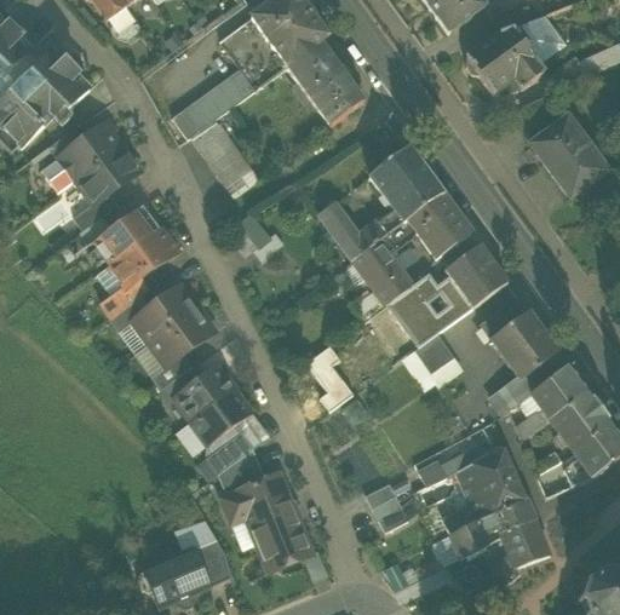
[(90,0),(105,21),(126,6),(121,0),(90,0)]
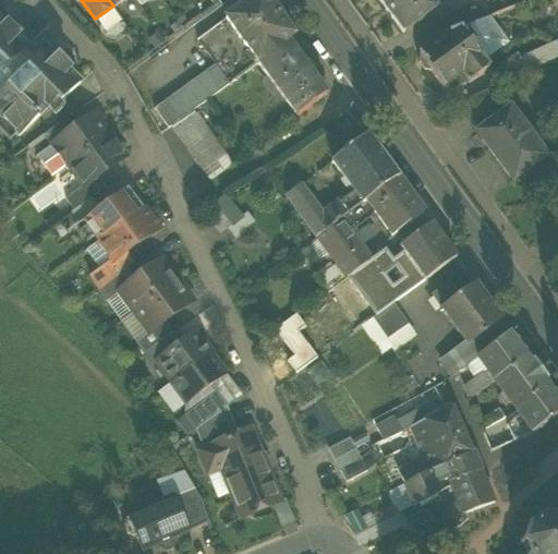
[(247,0),(225,16),(257,60),(287,39),(294,34),(269,0),(247,0)]
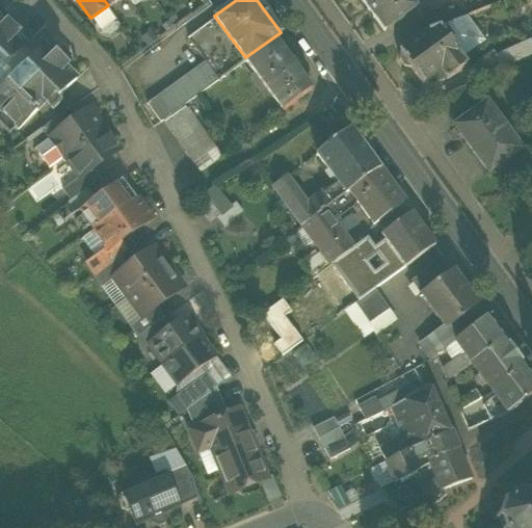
[(415,6),(410,0),(362,0),(367,6),(373,16),(383,29),(415,6)]
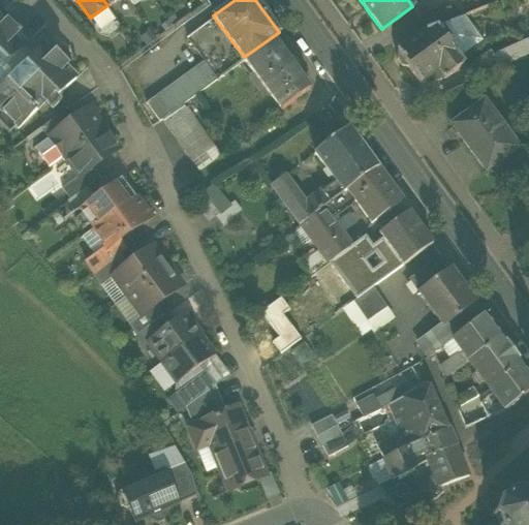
[(419,18),(425,30),(442,23),(446,20),(441,7),(419,18)]
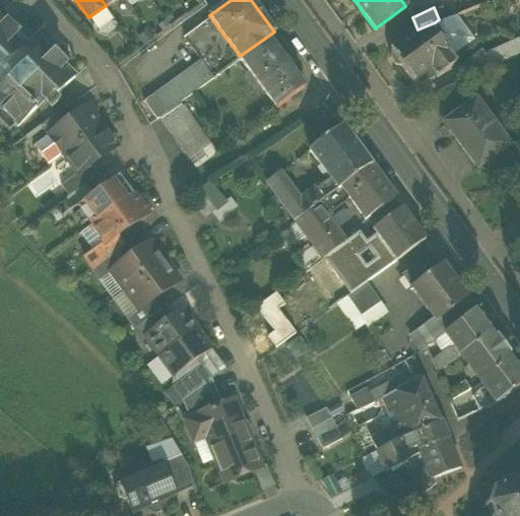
[(447,49),(451,54),(473,38),(456,13),(452,14),(466,34),(447,49)]
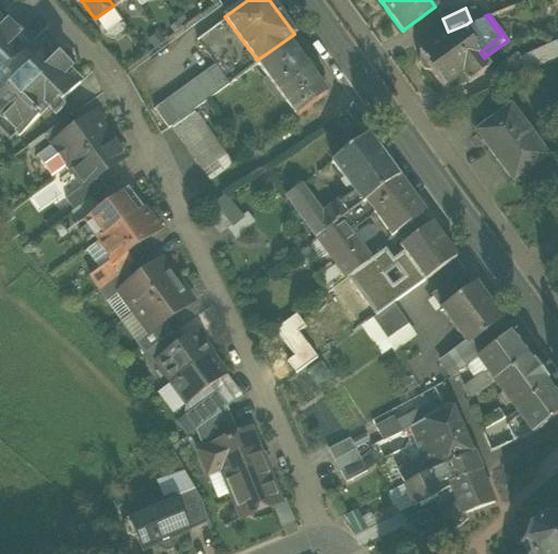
[(485,15),(466,24),(475,36),(471,39),(480,52),(500,36),(485,15)]
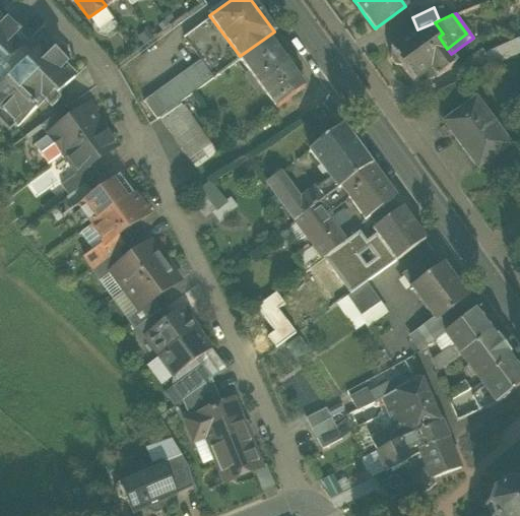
[(0,108),(17,125),(53,89),(56,92),(74,75),(64,64),(66,62),(55,52),(53,54),(43,43),(33,52),(24,44),(25,43),(14,31),(17,29),(6,19),(4,21),(0,16),(0,108)]
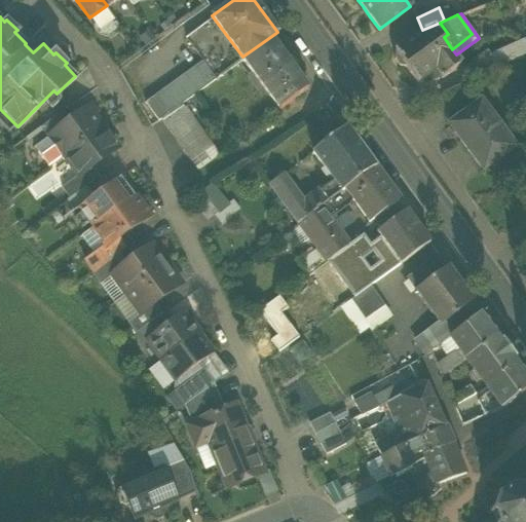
[(456,54),(452,49),(444,37),(448,34),(440,23),(422,30),(395,49),(396,50),(395,57),(400,64),(406,65),(417,80),(428,72),(436,67),(440,73),(442,76),(461,62),(456,54)]
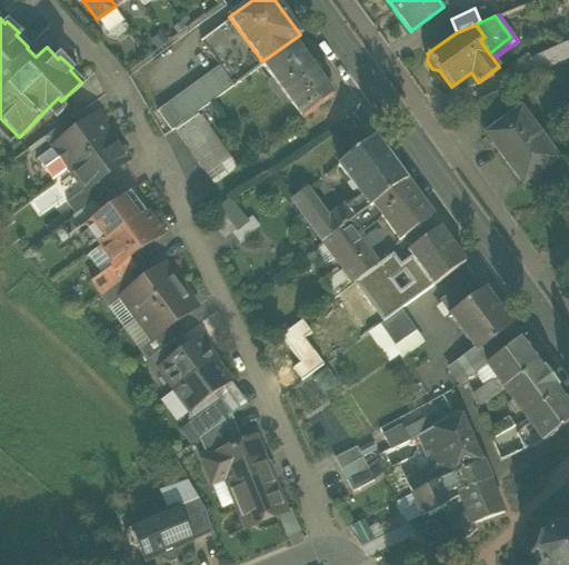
[(308,62),(292,40),(262,61),(302,116),(332,93),(316,71),(318,69),(312,59),(308,62)]
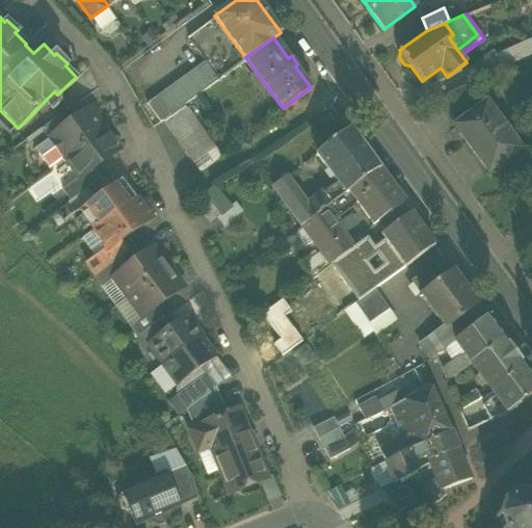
[(531,42),(530,37),(496,52),(505,64),(531,52),(531,42)]
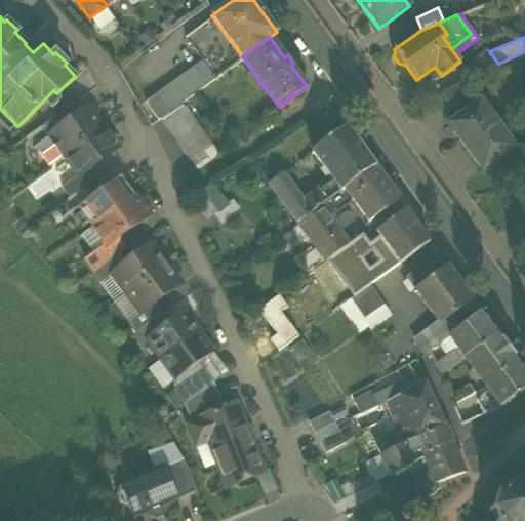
[(467,63),(476,74),(498,64),(489,51),(486,48),(467,63)]
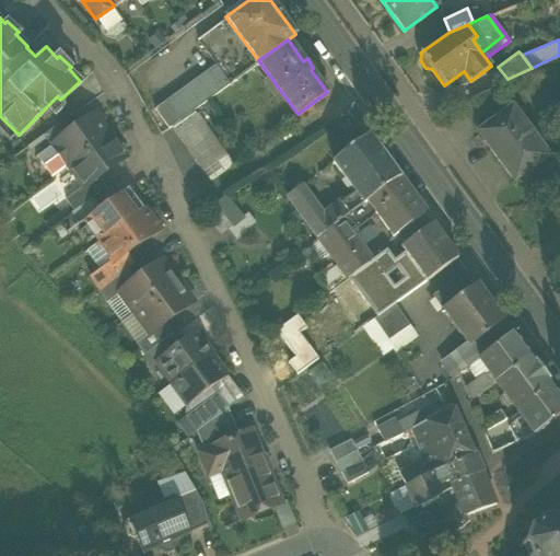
[(220,90),(230,82),(216,62),(206,70),(220,90)]
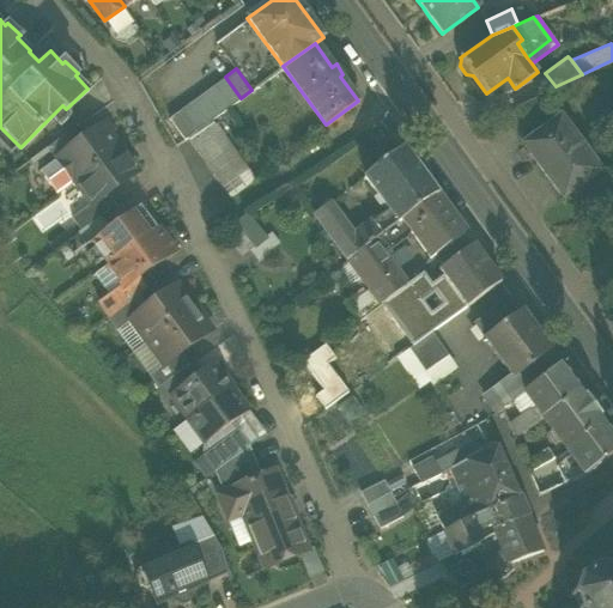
[(229,105),(241,98),(225,77),(213,84),(229,105)]
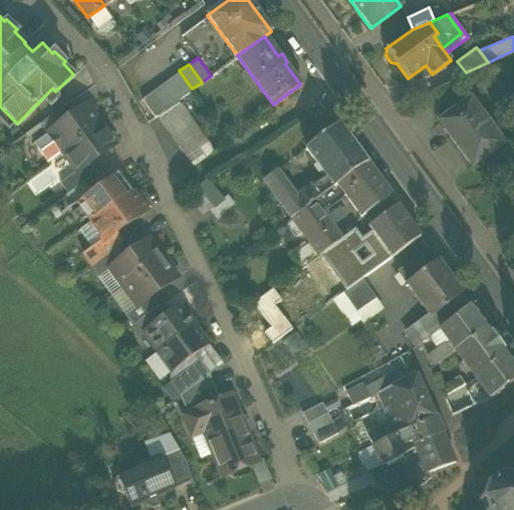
[(426,65),(419,70),(423,76),(430,71),(426,65)]
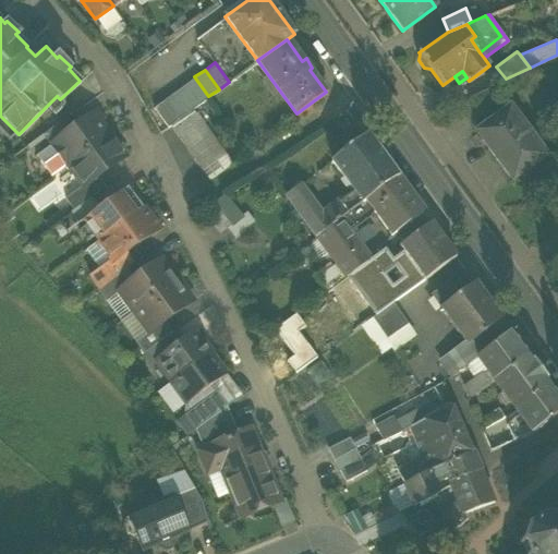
[(198,104),(208,96),(194,76),(184,84),(198,104)]
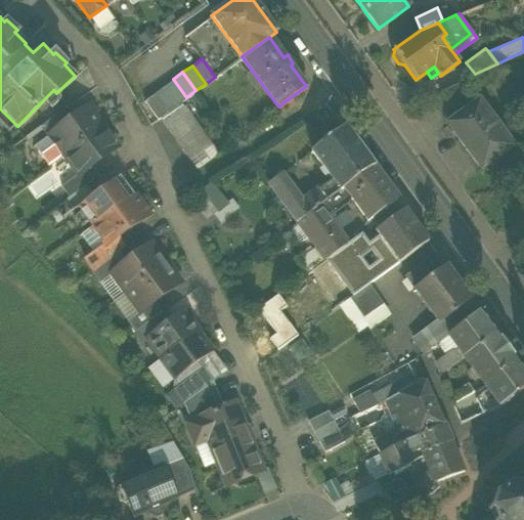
[(177,104),(186,97),(173,79),(164,86),(177,104)]
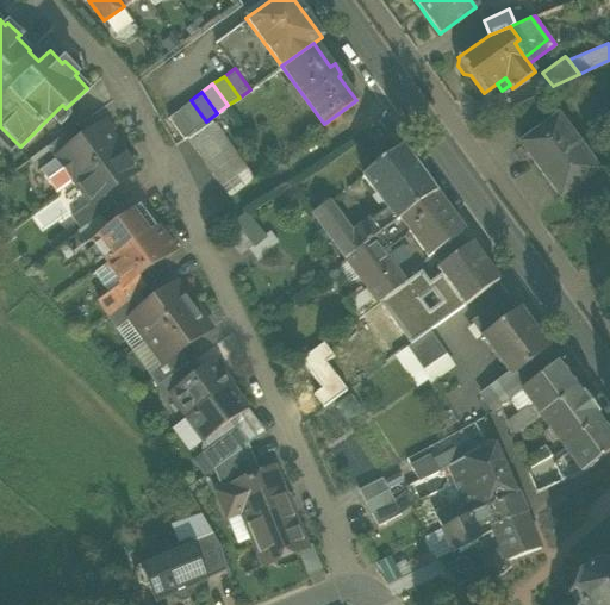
[(512,104),(526,123),(551,105),(541,92),(512,104)]
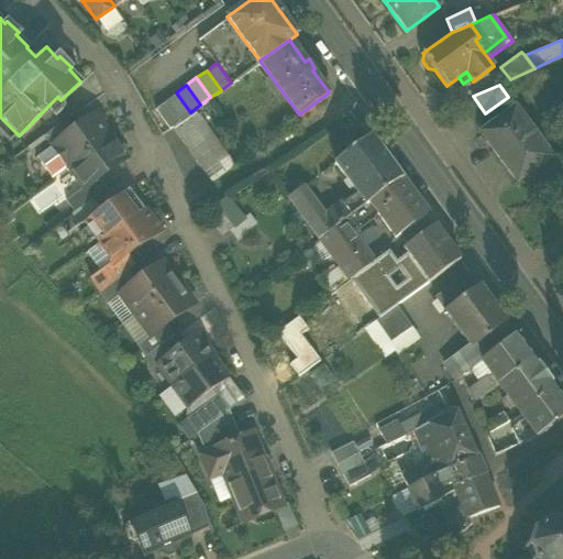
[(179,120),(190,112),(176,92),(165,100),(179,120)]
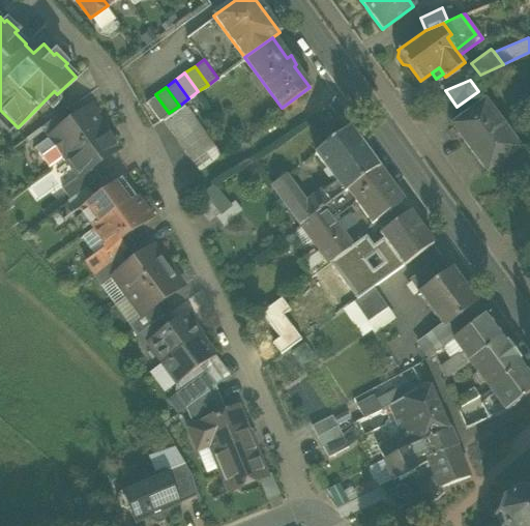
[(159,120),(169,113),(155,94),(146,100),(159,120)]
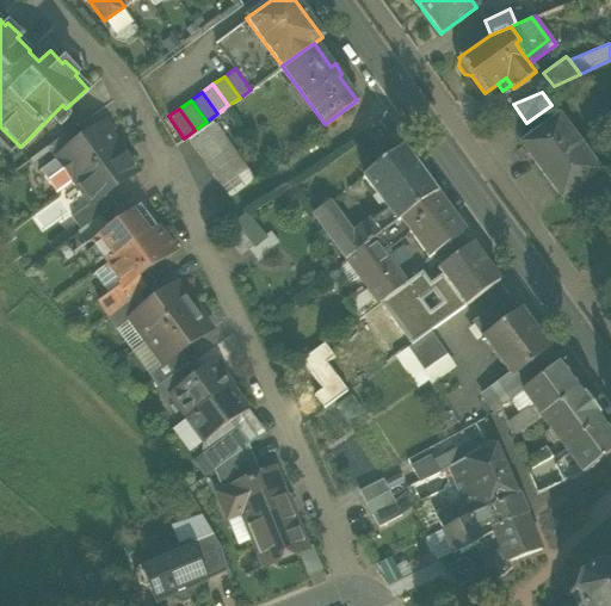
[(520,142),(560,196),(598,168),(559,115),(534,133),(520,142)]
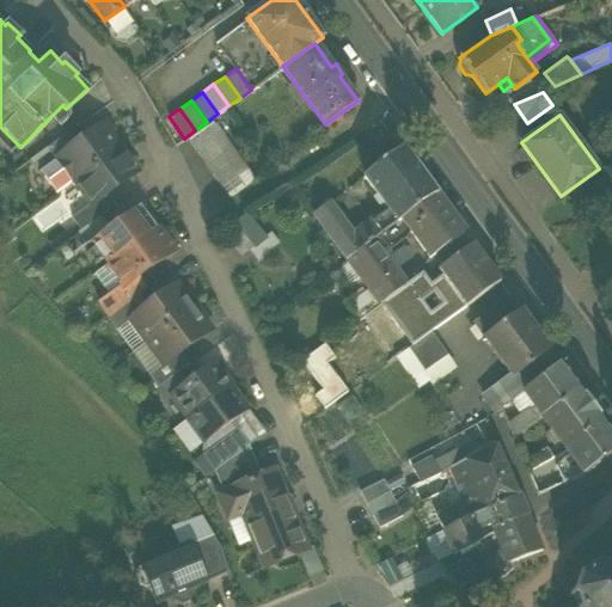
[(189,139),(197,149),(221,133),(214,122),(189,139)]
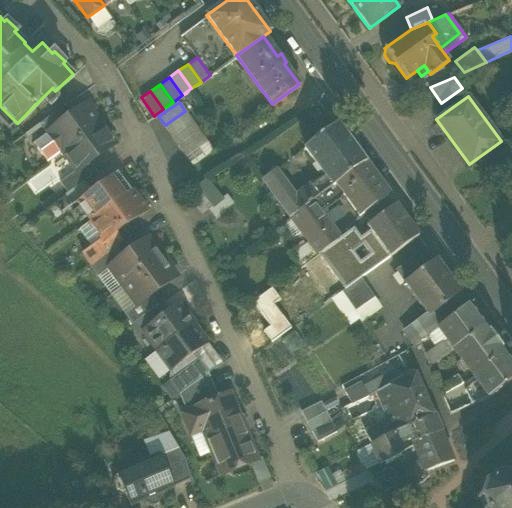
[(61,121),(46,131),(60,151),(62,149),(100,122),(92,110),(92,107),(90,103),(86,103),(81,106),(76,109),(71,112),(67,115),(63,119),(61,121)]
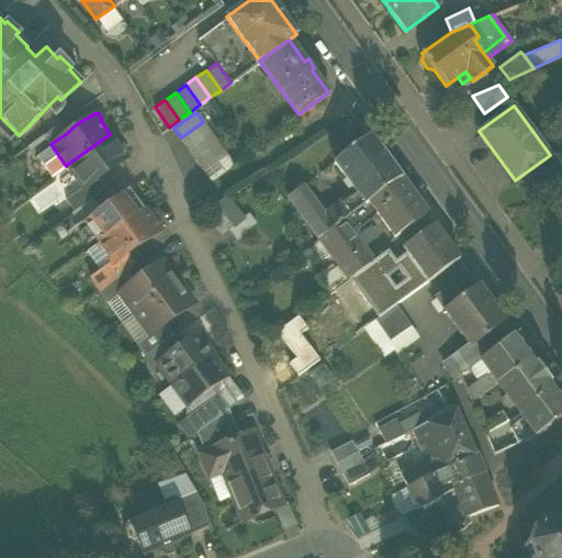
[(346,130),(357,144),(370,135),(359,120),(346,130)]
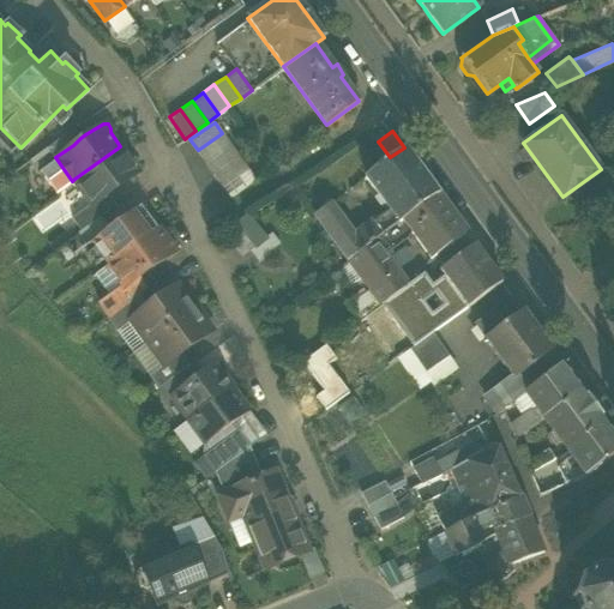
[(55,157),(73,145),(64,133),(47,145),(55,157)]
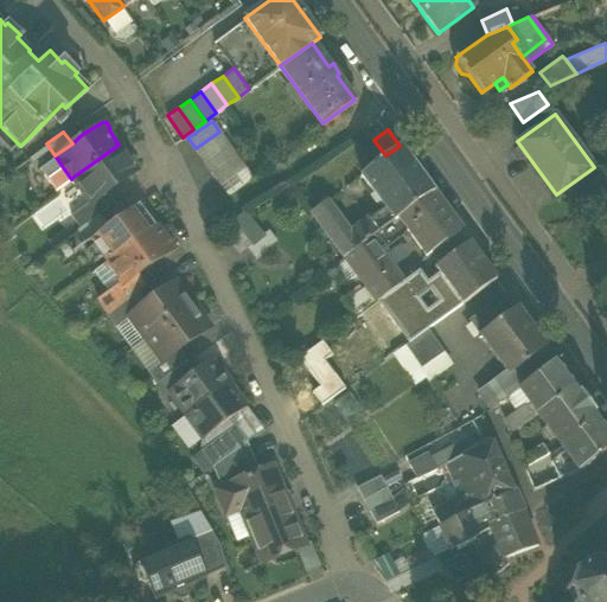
[(196,148),(203,160),(228,142),(219,132),(196,148)]
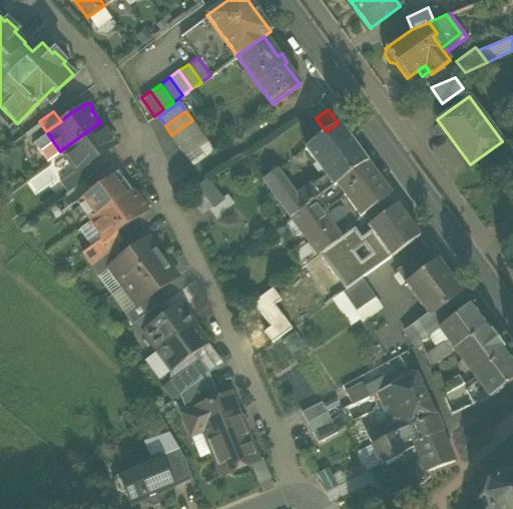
[(171,135),(178,144),(199,130),(192,120),(171,135)]
